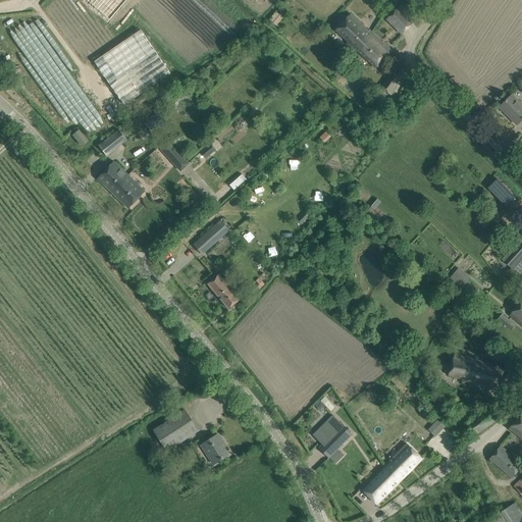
[(397,8),(386,18),(403,34),(412,23),(397,8)]
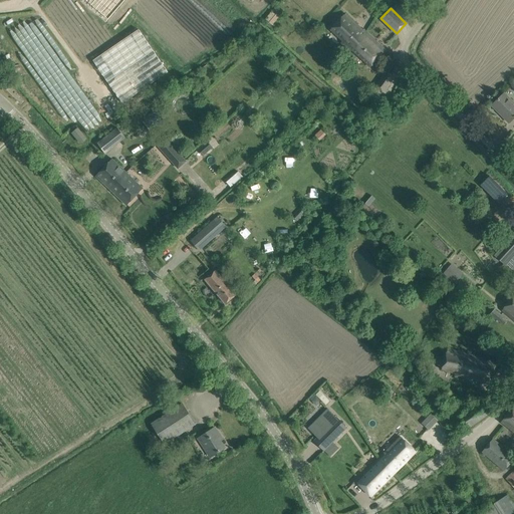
[(351,51),(368,33),(363,29),(362,30),(345,14),(330,30),(342,41),(340,43),(350,52),(351,51)]
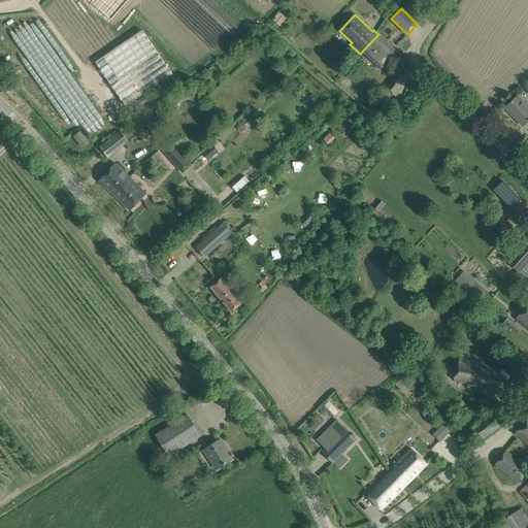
[(380,20),(386,26),(390,22),(384,15),(380,20)]
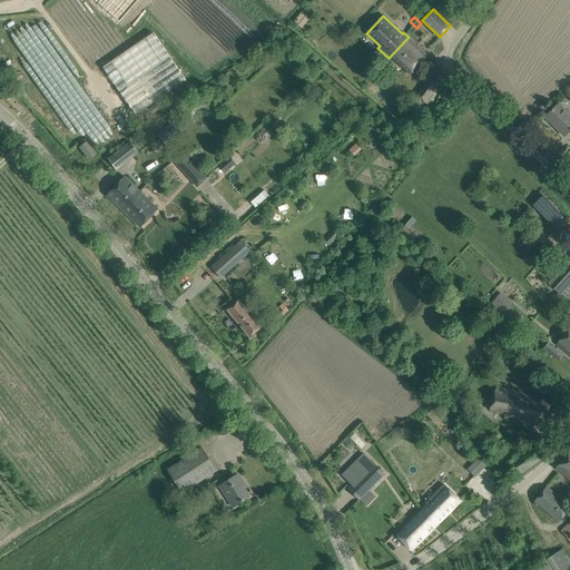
[(154,32),(104,68),(136,115),(187,80),(154,32)]
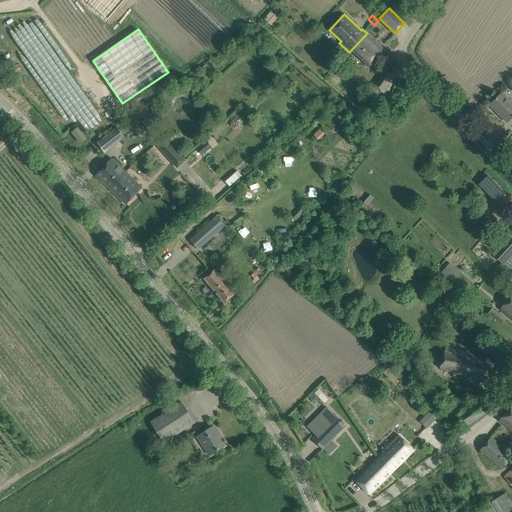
[(369,67),(384,50),(367,33),(350,51),(369,67)]
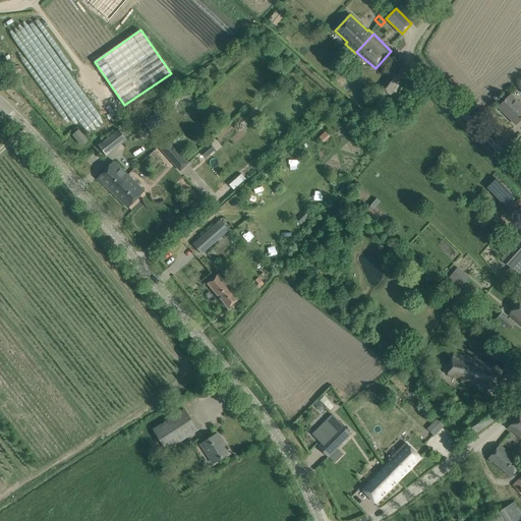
[(400,79),(391,73),(380,88),(389,95),(400,79)]
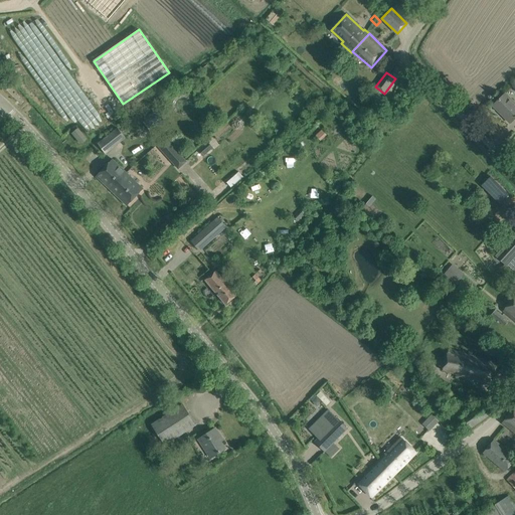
[(514,104),(505,94),(492,106),(510,124),(514,118),(514,104)]
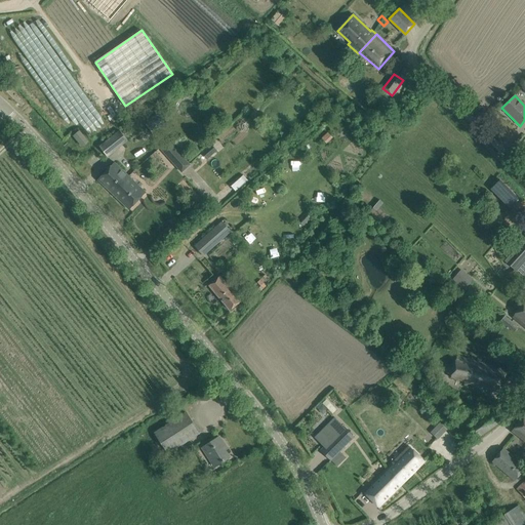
[(82,147),(88,142),(79,131),(73,136),(82,147)]
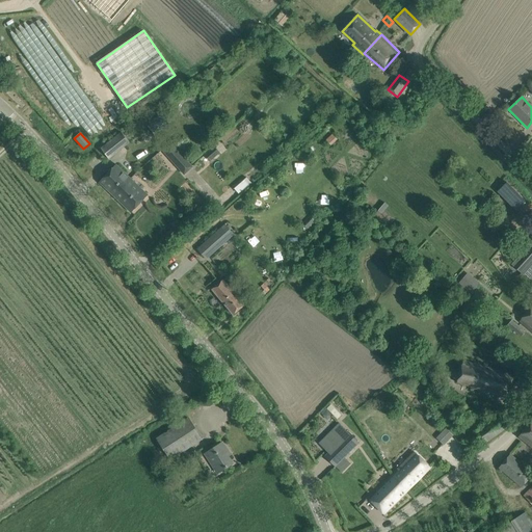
[(122,133),(101,149),(108,159),(129,142),(122,133)]
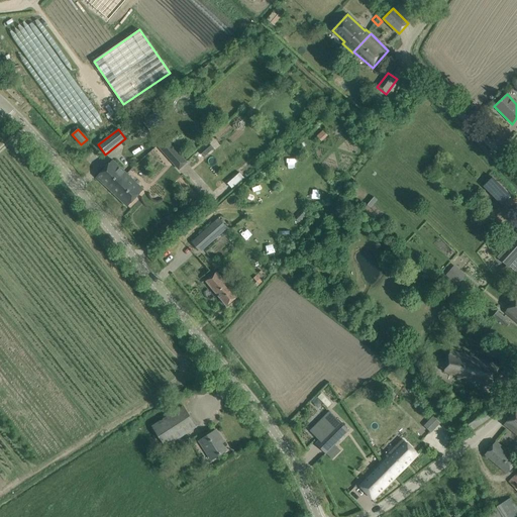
[(166,139),(159,145),(172,161),(180,153),(166,139)]
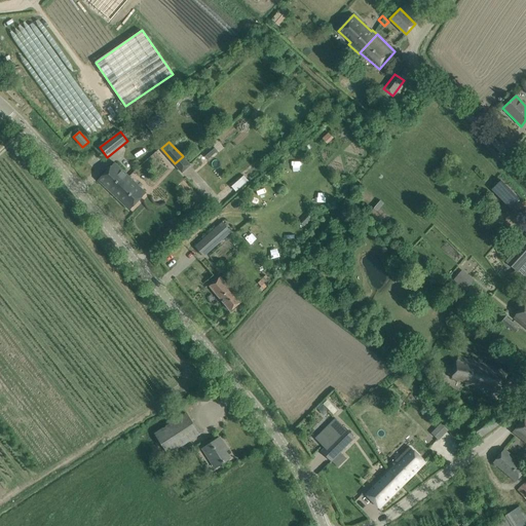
[(213,146),(202,154),(208,160),(218,152),(213,146)]
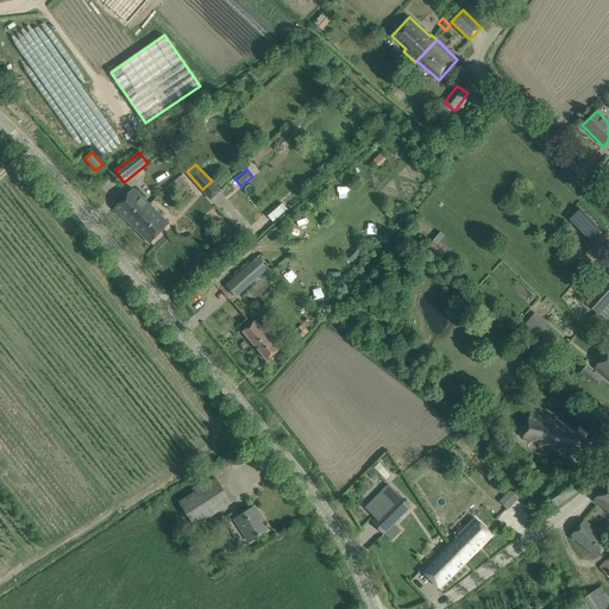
[(133,188),(113,208),(127,221),(131,225),(150,206),(146,201),(133,188)]
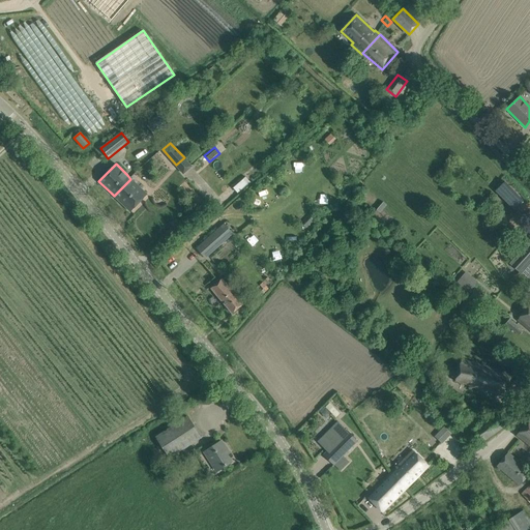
[(211,170),(207,174),(217,183),(222,179),(211,170)]
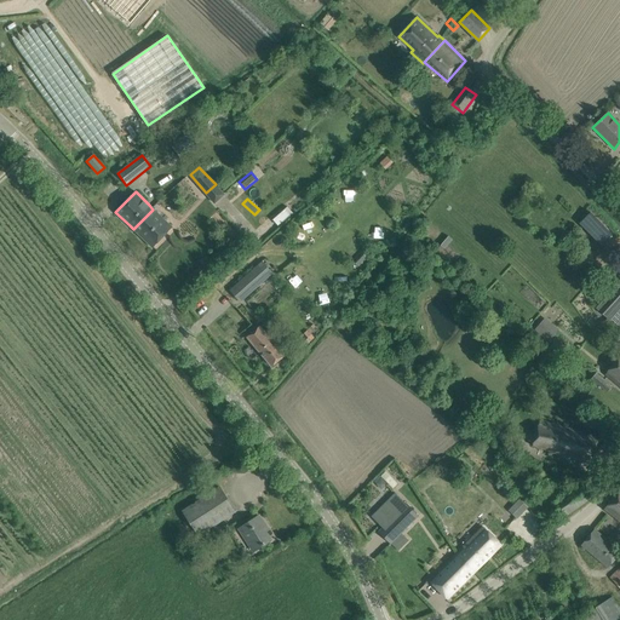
[(281,225),(296,212),(290,206),(275,219),(281,225)]
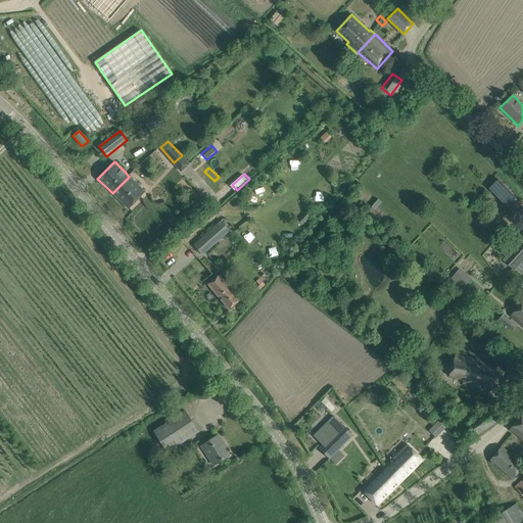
[(129,177),(112,193),(129,209),(145,192),(129,177)]
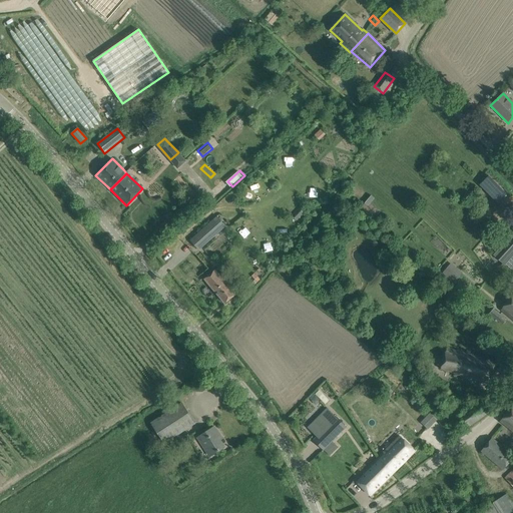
[(300,207),(293,213),(299,219),(305,212),(300,207)]
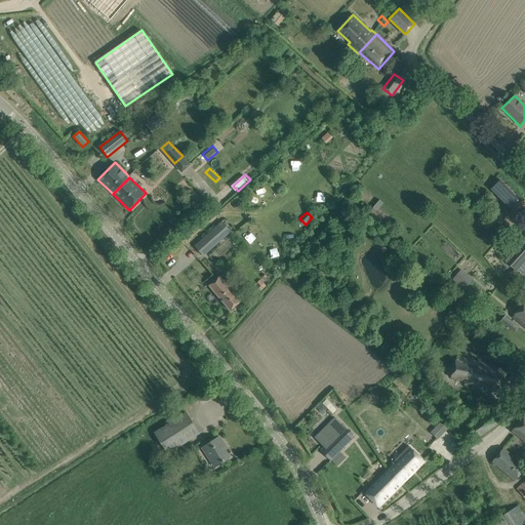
[(223,221),(194,246),(202,255),(231,231),(223,221)]
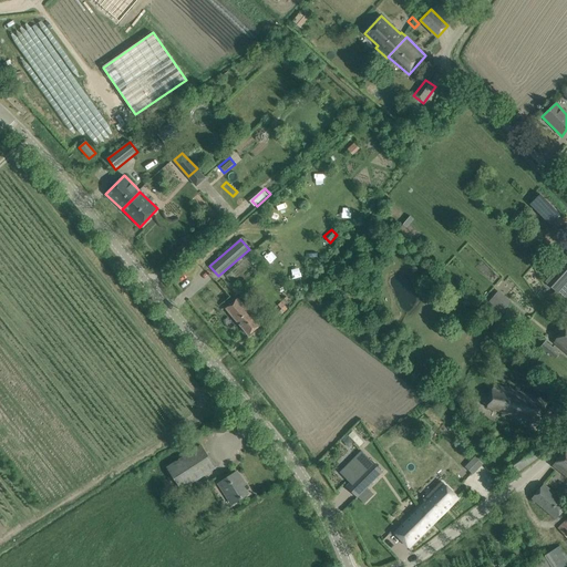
[(566,280),(566,258),(546,281),(557,292),(566,280)]
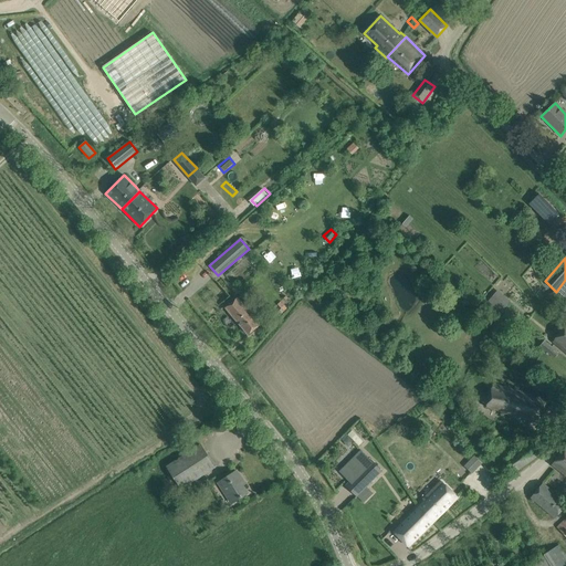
[(238,297),(226,307),(249,335),(260,325),(238,297)]
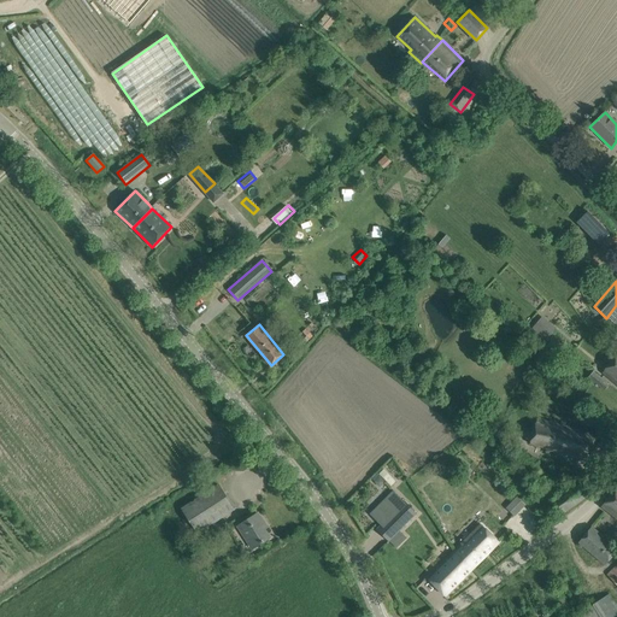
[(616,354),(601,375),(616,387),(616,354)]
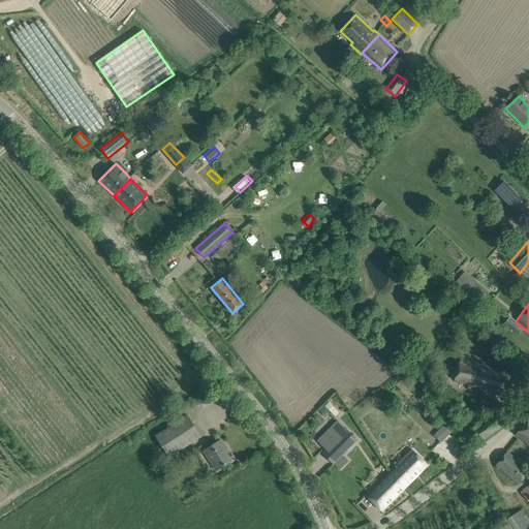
[(522,330),(508,318),(505,322),(518,335),(522,330)]
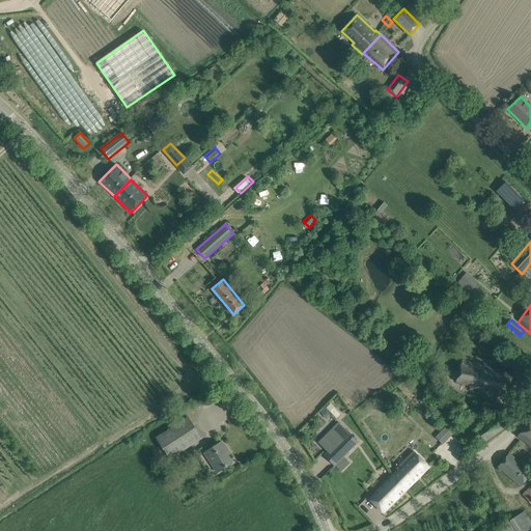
[(505,397),(512,374),(463,360),(455,382),(473,387),(473,388),(505,397)]
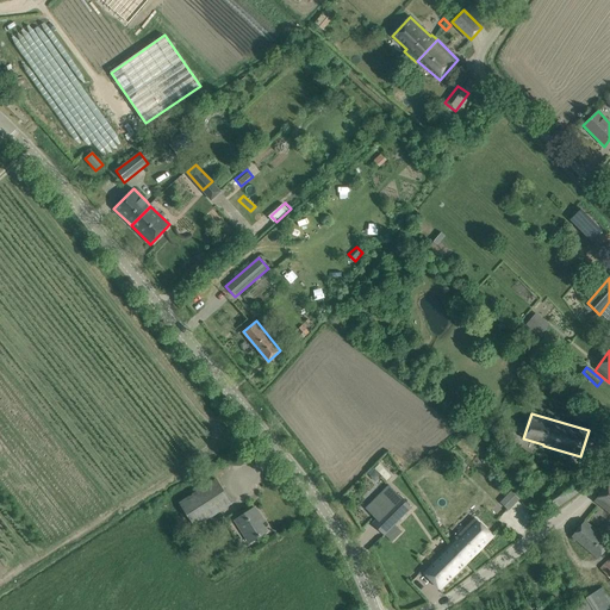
[(526,465),(531,455),(516,446),(510,455),(526,465)]
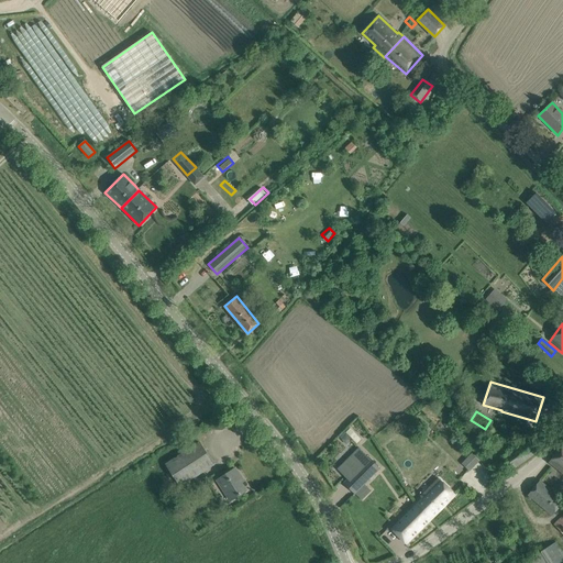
[(531,439),(503,459),(510,471),(539,451),(531,439)]
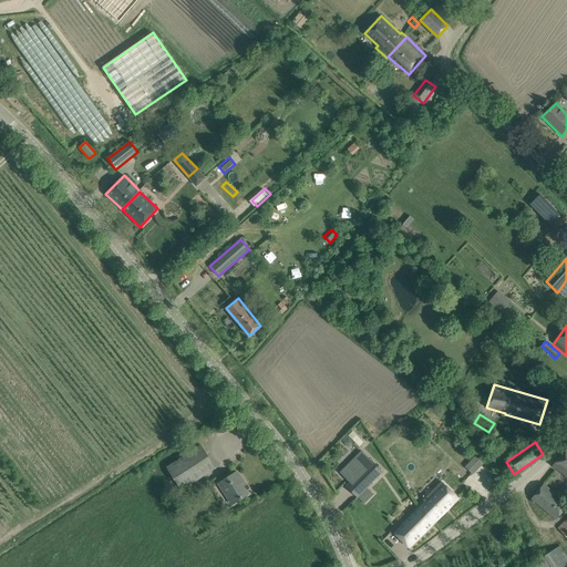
[(215,468),(200,445),(167,467),(182,490),(215,468)]
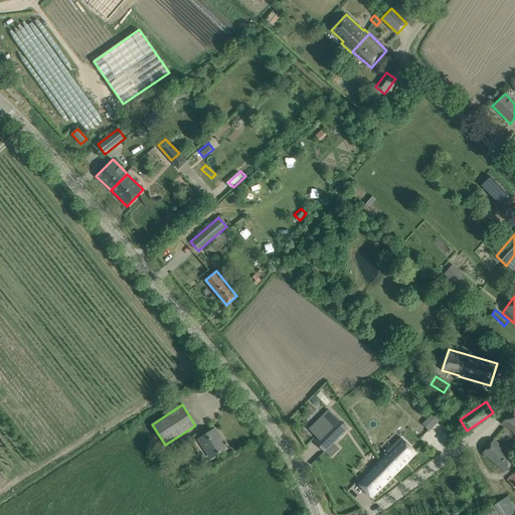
[(514,406),(502,422),(514,434),(514,406)]
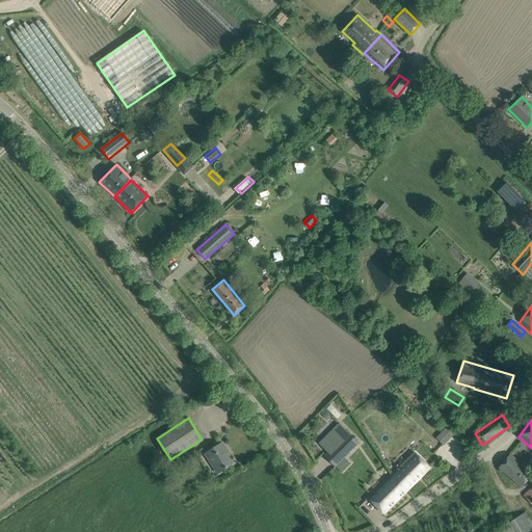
[(348,432),(339,423),(319,444),(328,453),(324,456),(335,467),(360,443),(349,432),(348,432)]
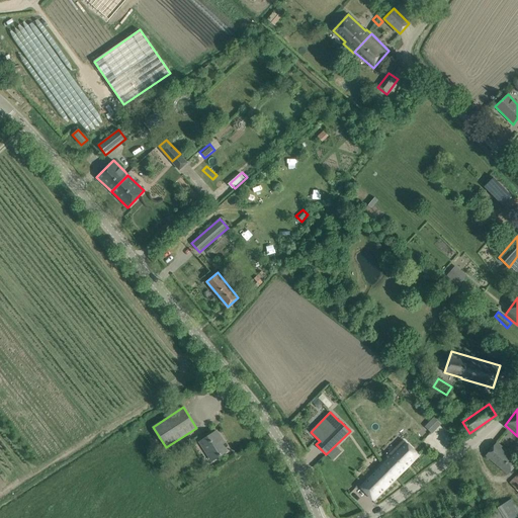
[(433,416),(424,425),(431,432),(441,423),(433,416)]
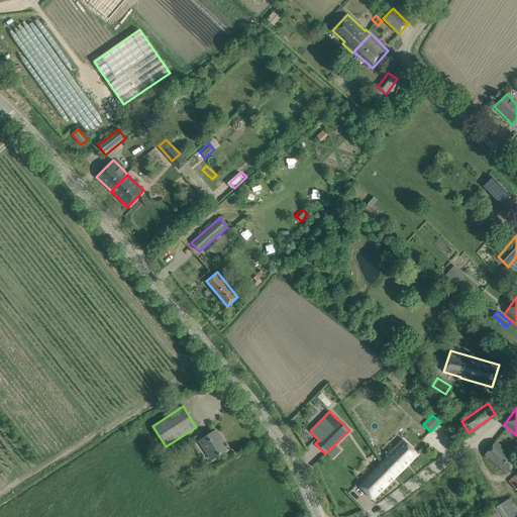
[(200,440),(212,459),(225,450),(218,439),(220,438),(215,430),(200,440)]
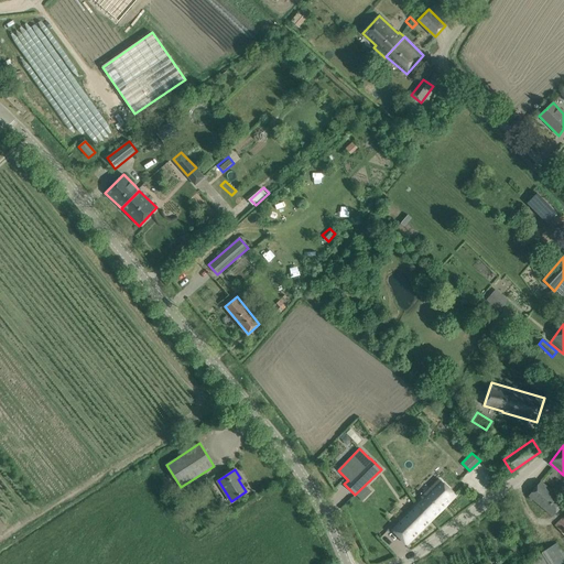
[(390,528),(407,544),(455,496),(440,479),(390,528)]
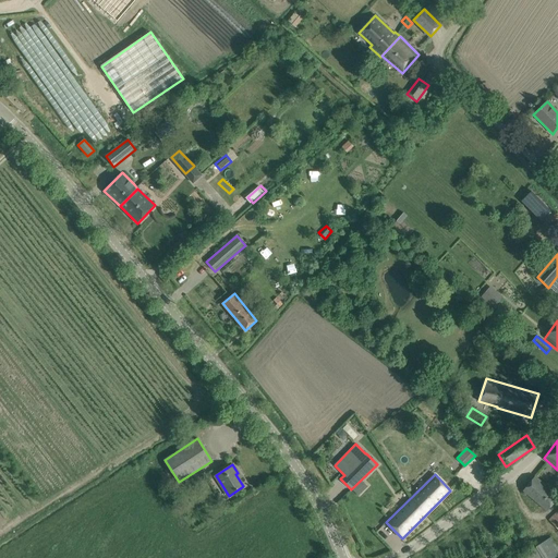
[(557,495),(534,476),(523,490),(547,510),(557,496),(557,495)]
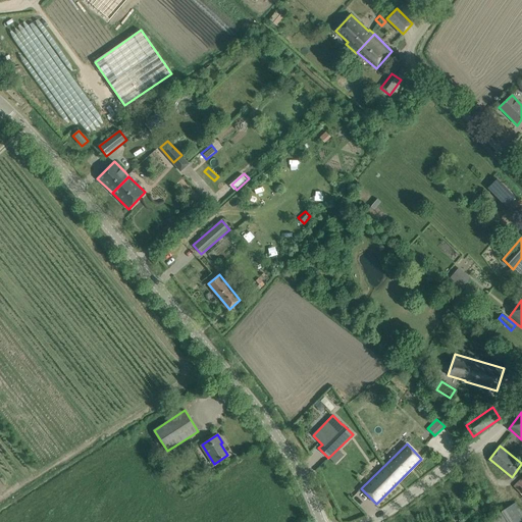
[(521,521),(521,513),(515,503),(487,520),(488,521),(521,521)]
